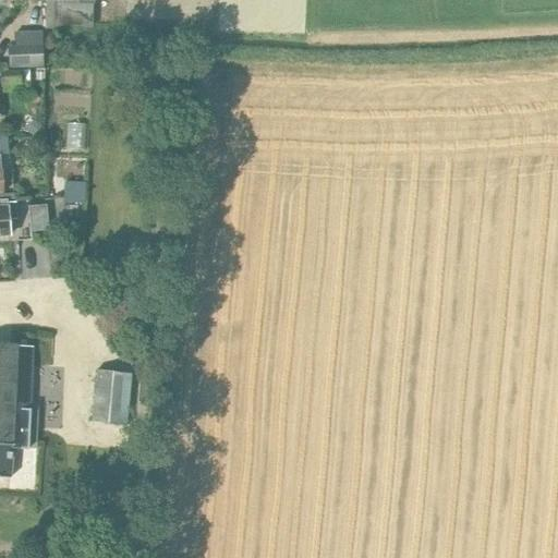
[(55,25),(92,26),(93,7),(95,7),(95,0),(46,0),(46,1),(55,1),(55,25)]
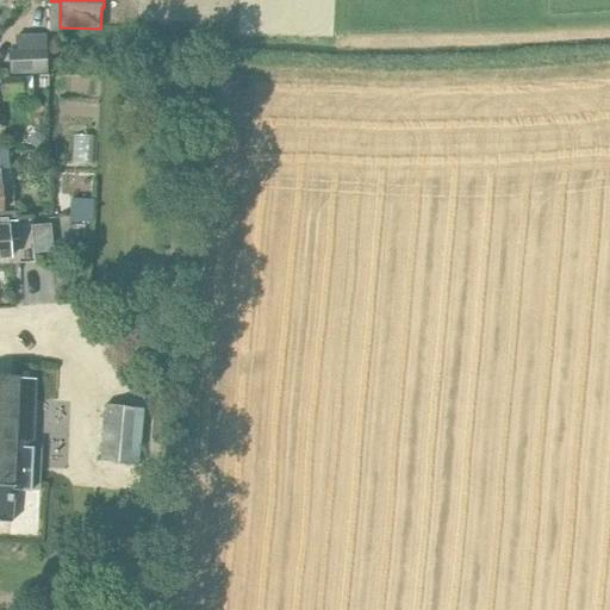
[(48,49),(47,35),(18,36),(18,51),(10,53),(10,72),(49,70),(48,49)]
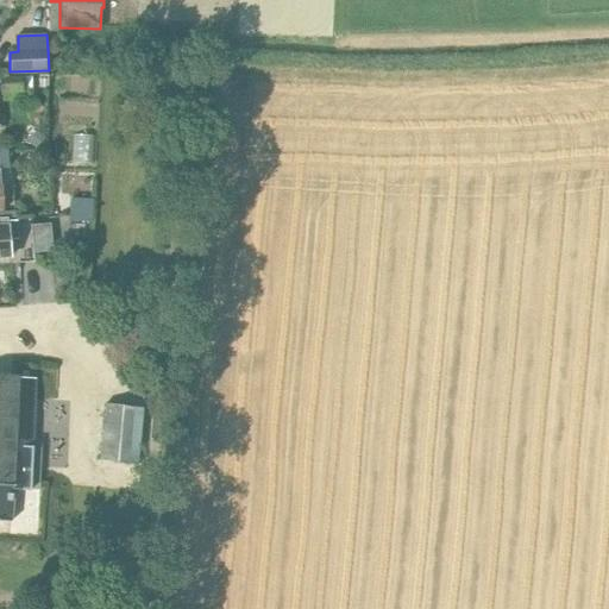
[(22,93),(22,79),(1,79),(1,94),(22,93)]
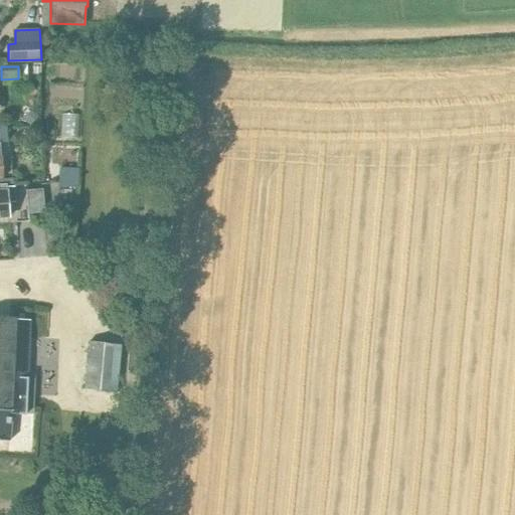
[(31,110),(22,120),(29,126),(38,117),(31,110)]
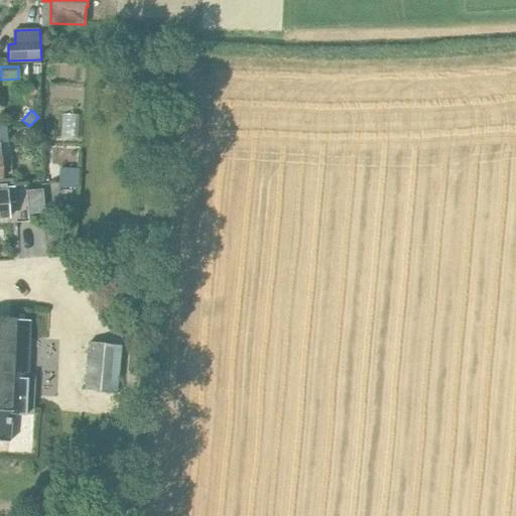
[(59,167),(58,187),(77,188),(78,168),(59,167)]
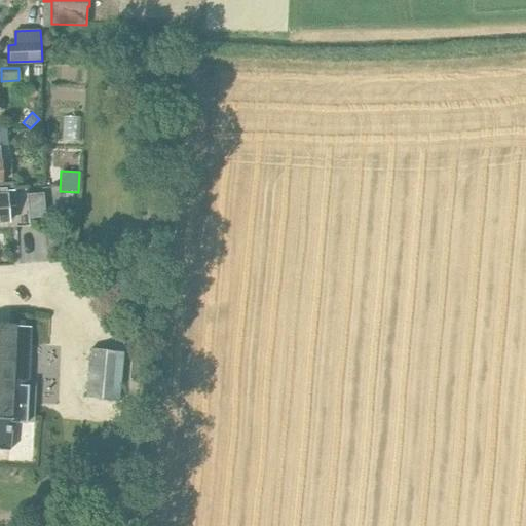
[(0,221),(9,221),(6,188),(0,188),(0,221)]
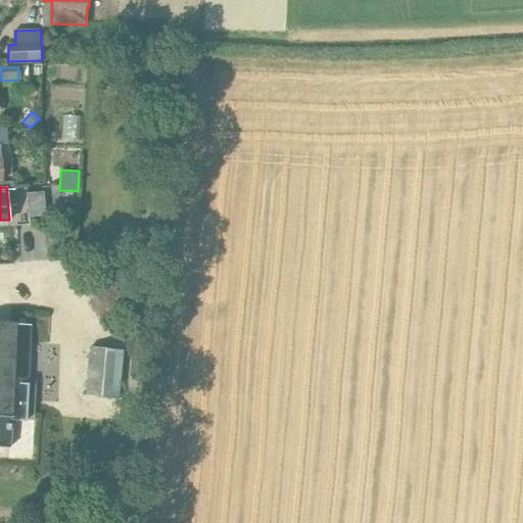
[(10,418),(26,419),(30,325),(0,323),(0,447),(9,448),(10,418)]
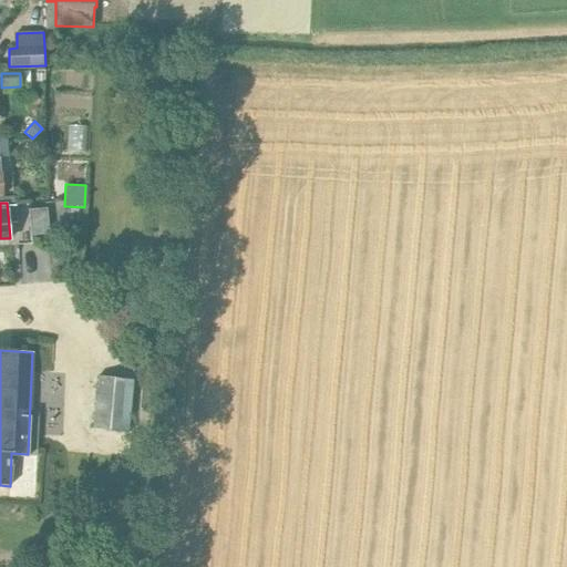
[(133,379),(98,375),(92,430),(127,433),(133,379)]
